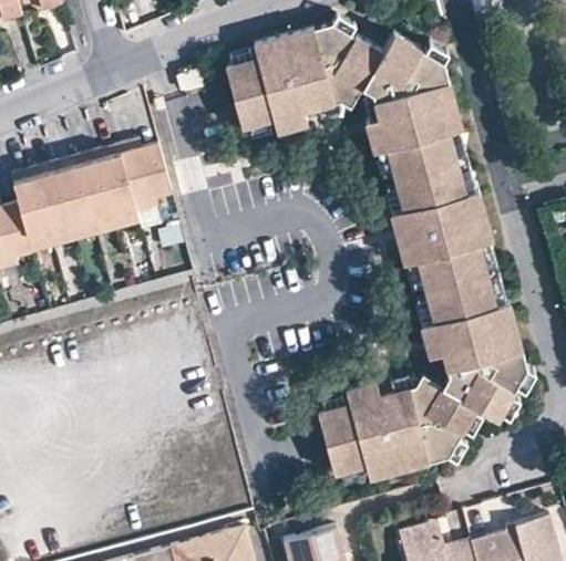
[(22,19),(17,0),(6,0),(0,1),(0,17),(2,23),(22,19)]
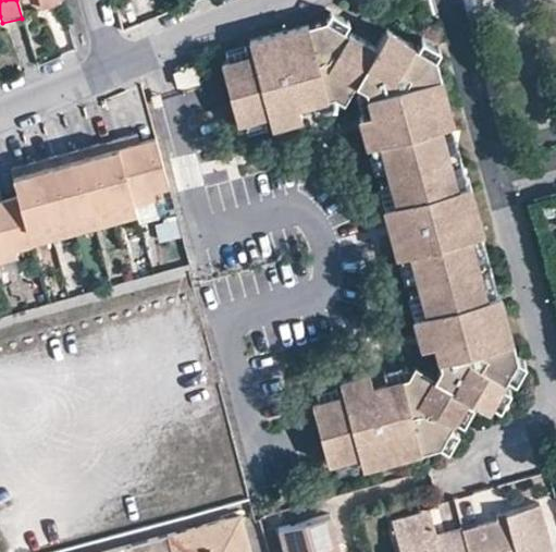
[(61,8),(58,0),(37,0),(41,13),(61,8)]
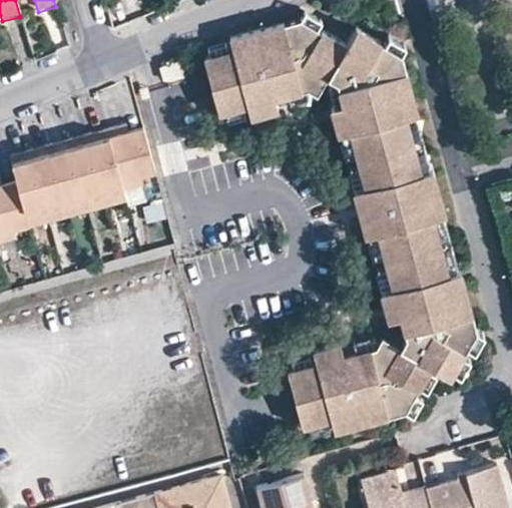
[(300,25),(317,34),(321,28),(304,18),(300,25)]
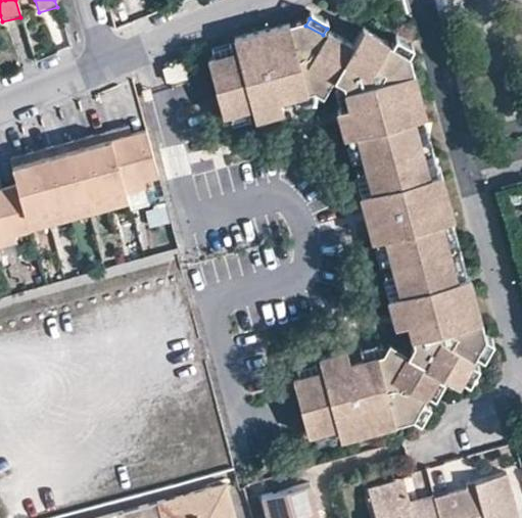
[(352,50),(323,35),(305,26),(233,46),(236,58),(208,66),(206,67),(222,124),(228,122),(251,115),(254,125),(255,127),(284,120),(281,107),(316,99),(322,102),(332,85),(337,88),(343,90),(347,109),(338,112),(335,113),(343,142),(346,142),(357,139),(363,163),(366,172),(372,197),(362,199),(359,199),(371,246),(375,245),(384,243),(390,265),(393,276),(399,298),(390,301),(386,303),(392,323),(405,320),(408,328),(414,348),(407,359),(388,351),(385,356),(380,367),(377,363),(349,370),(346,359),(346,357),(319,364),(319,367),(322,379),(298,385),(293,386),(309,442),(314,440),(337,434),(339,442),(340,445),(417,425),(425,410),(430,403),(440,384),(442,379),(462,387),(464,383),(473,368),(477,359),(487,342),(470,281),(467,281),(458,284),(452,261),(448,249),(442,227),(453,224),(439,177),(438,177),(429,179),(423,155),(421,146),(415,125),(424,123),(426,122),(409,57),(392,49),(363,33),(352,50)]
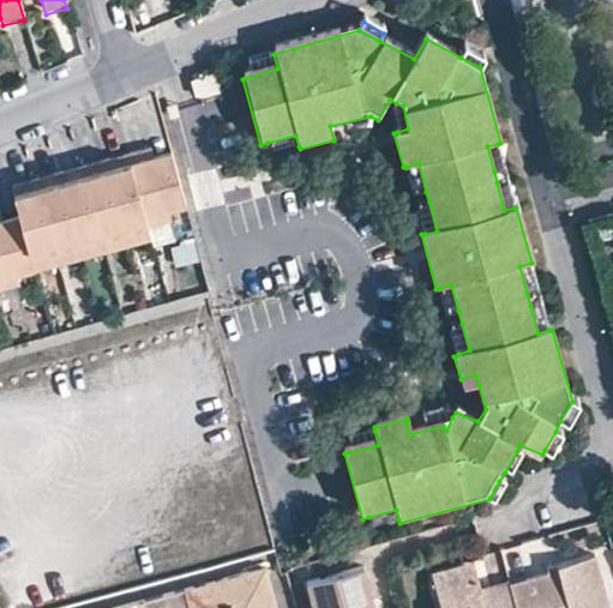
[(461,58),(480,67),(484,60),(466,49),(461,58)]
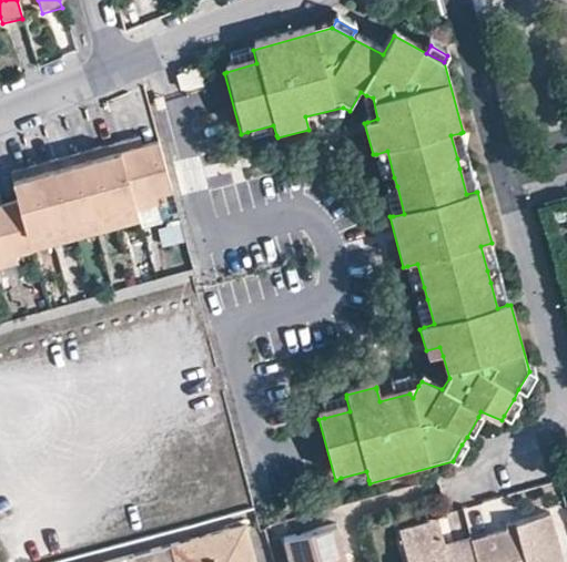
[(256,63),(253,50),(223,59),(226,72),(256,63)]
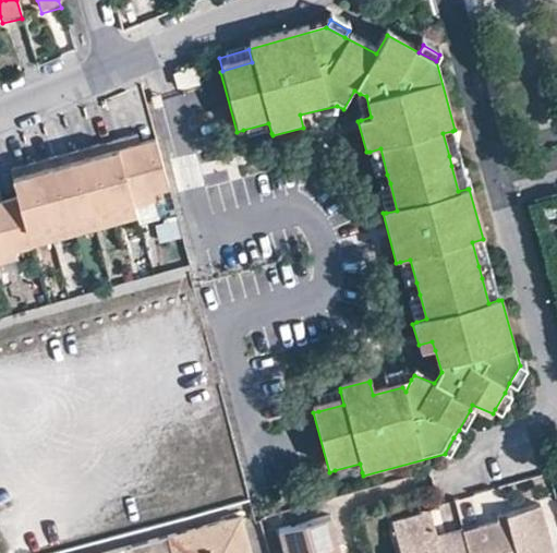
[(366,96),(360,94),(355,100),(361,120),(371,117),(366,96)]
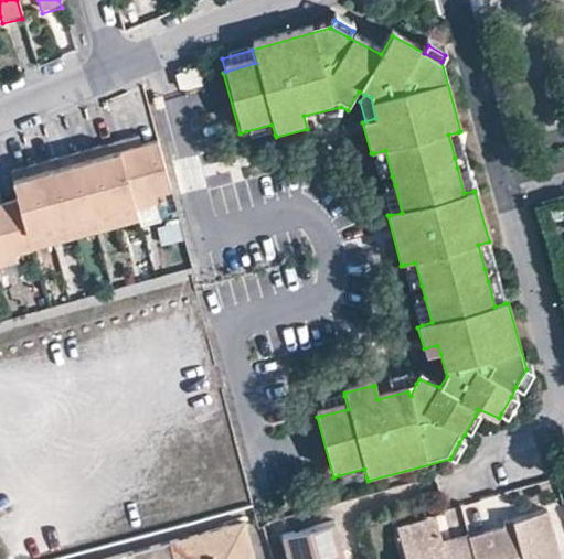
[(272,125),(246,131),(248,142),(275,135),(272,125)]
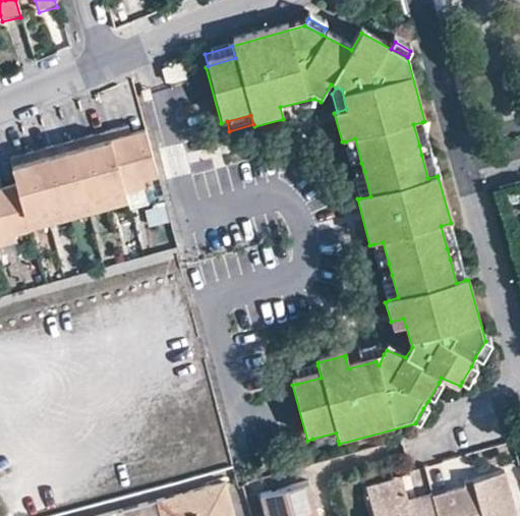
[(413,124),(419,146),(428,144),(422,122),(413,124)]
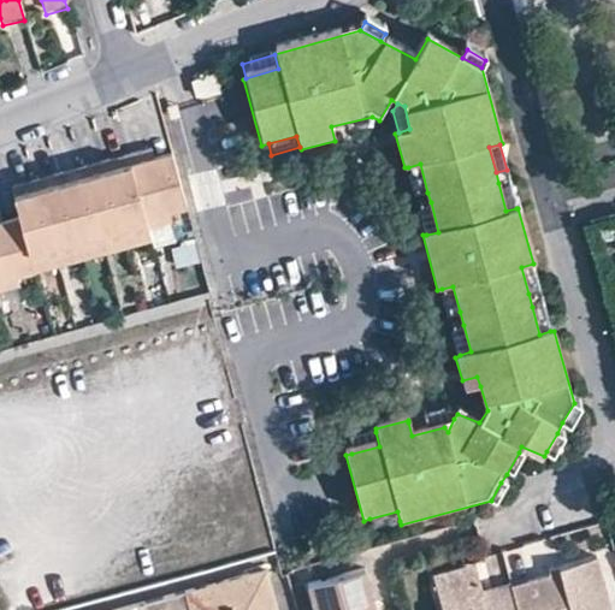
[(130,166),(154,159),(151,152),(128,158),(130,166)]
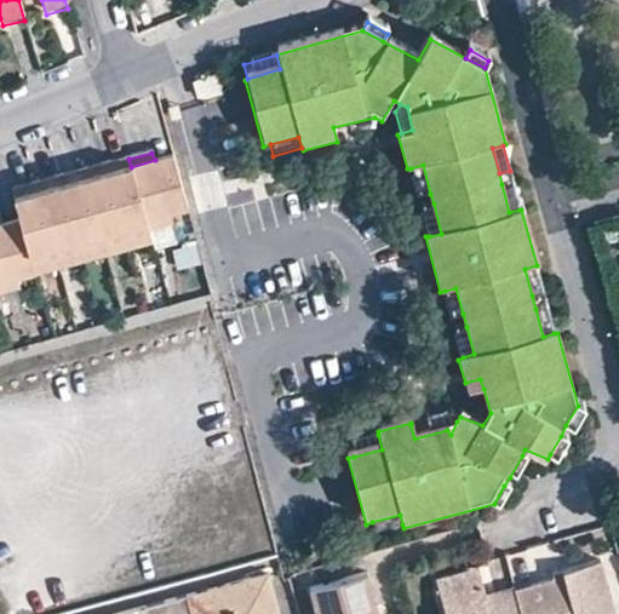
[(188,211),(172,155),(155,160),(170,217),(188,211)]
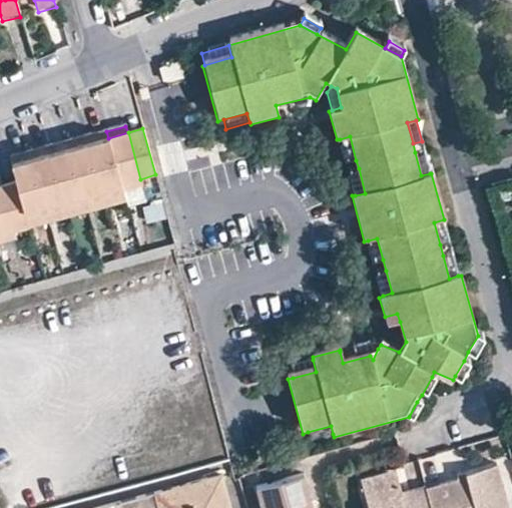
[(89,143),(108,138),(106,131),(88,136),(89,143)]
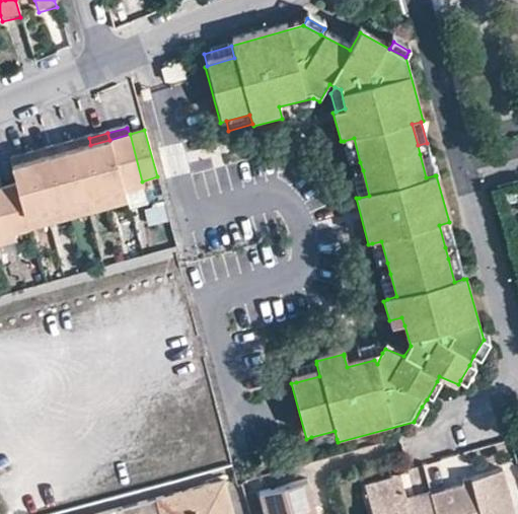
[(142,181),(130,134),(109,140),(122,186),(142,181)]
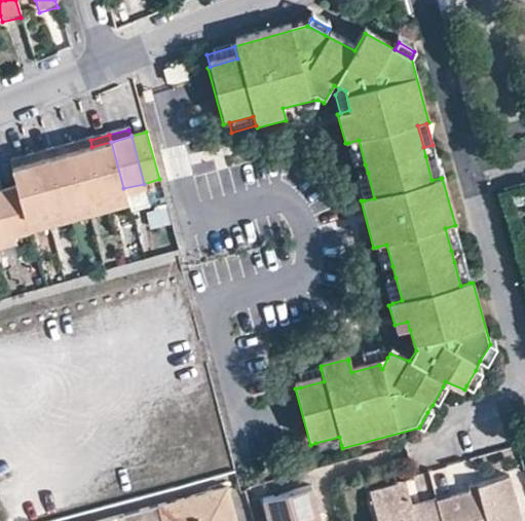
[(72,152),(91,147),(90,140),(70,146),(72,152)]
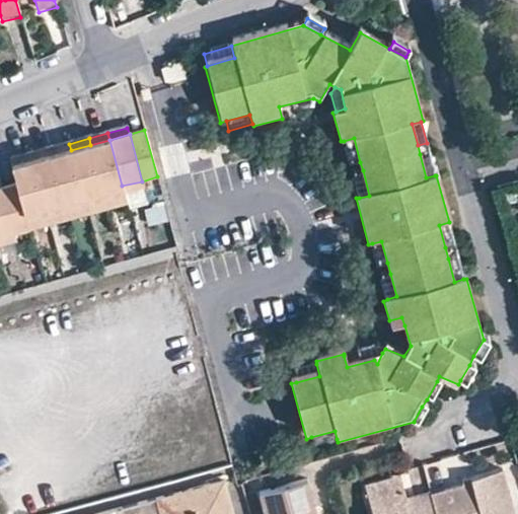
[(354,138),(344,141),(350,164),(360,162),(354,138)]
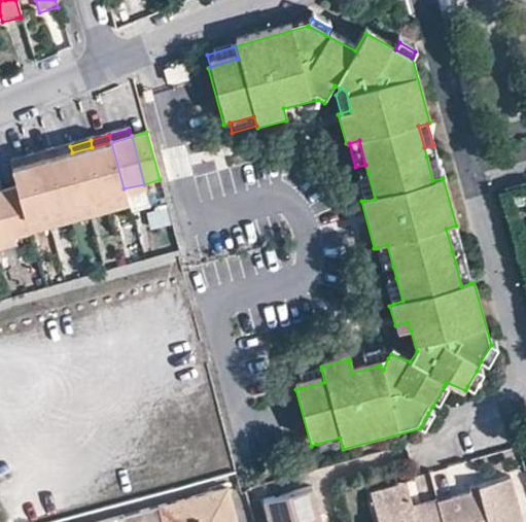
[(124,188),(111,142),(92,147),(106,196),(125,190),(124,188)]
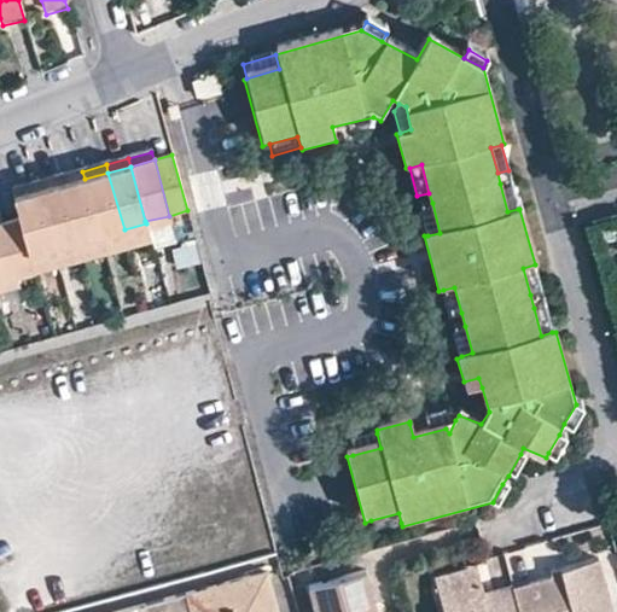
[(60,186),(85,179),(82,172),(58,178),(60,186)]
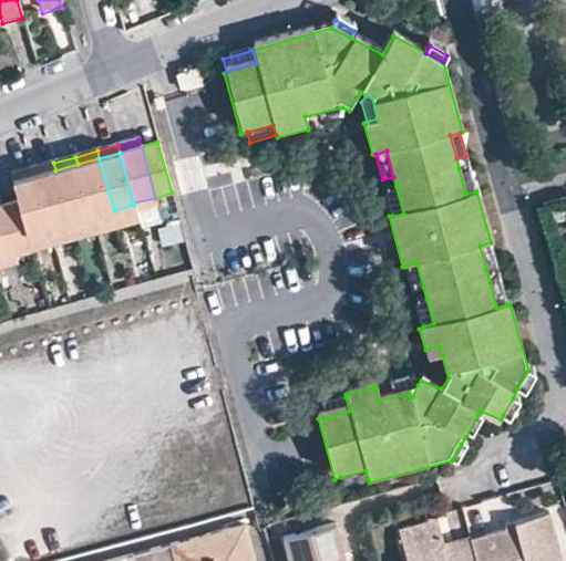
[(114,210),(99,158),(78,164),(92,217),(114,210)]
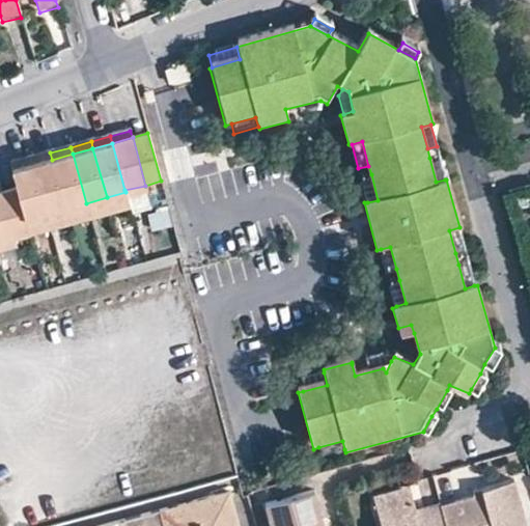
[(31,166),(52,160),(50,153),(29,159),(31,166)]
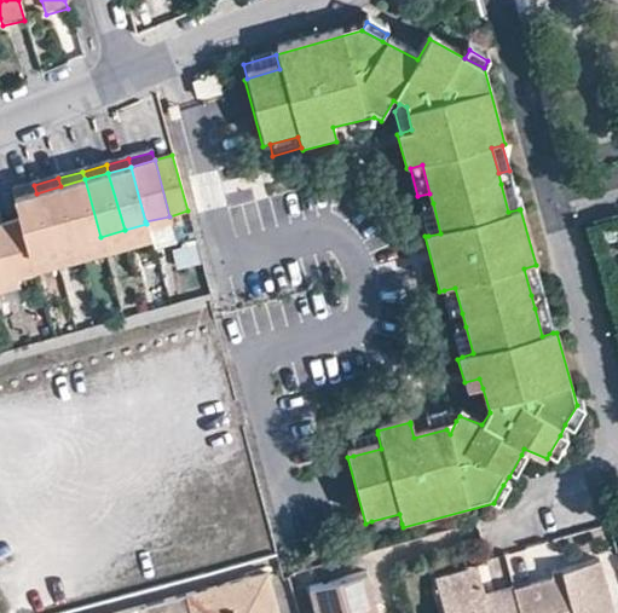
[(100,237),(85,179),(61,186),(76,243),(100,237)]
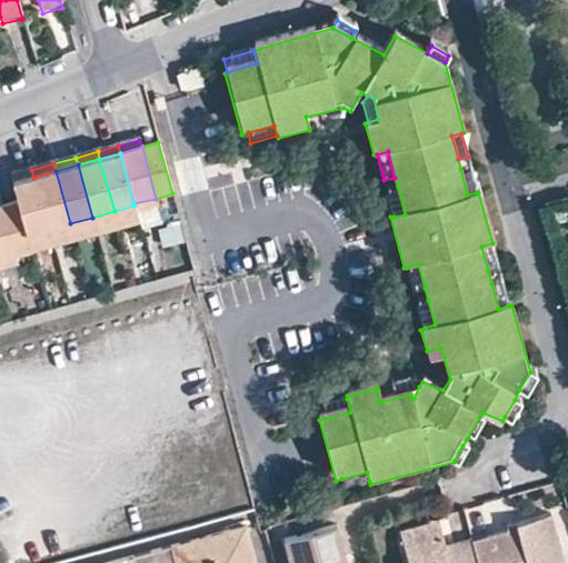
[(467,194),(477,192),(470,167),(460,169),(467,194)]
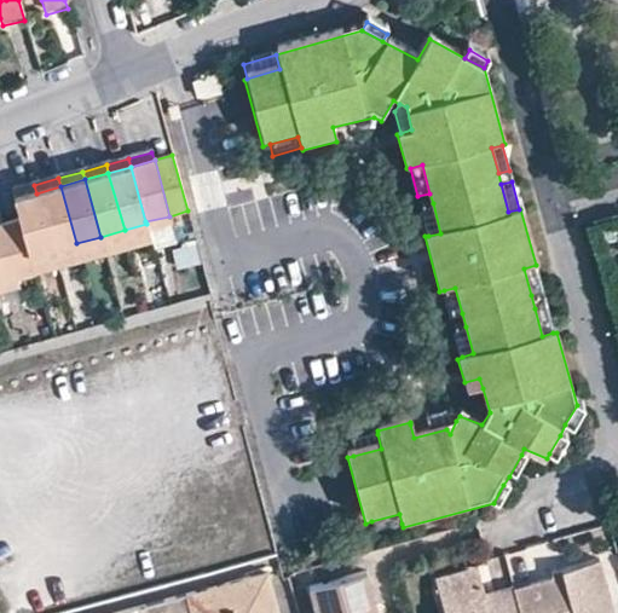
[(13,201),(36,194),(34,185),(11,191),(13,201)]
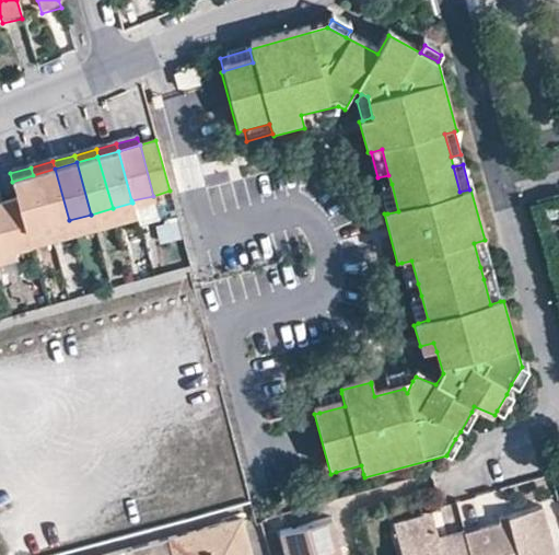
[(69,220),(55,169),(33,175),(47,226),(69,220)]
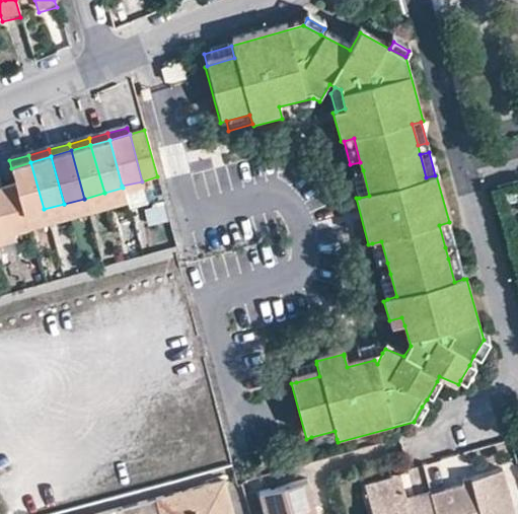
[(44,209),(30,162),(11,168),(15,184),(24,215),(44,209)]
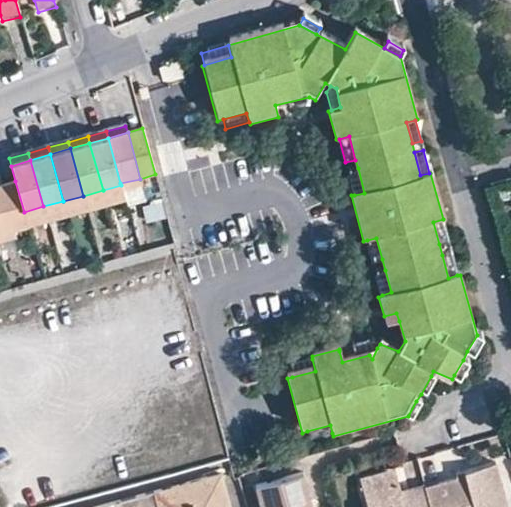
[(364,193),(358,168),(348,171),(354,195),(364,193)]
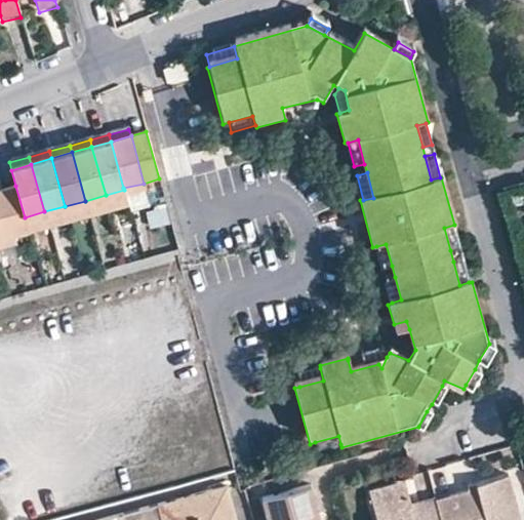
[(144,184),(123,188),(124,190),(126,198),(147,192),(144,184)]
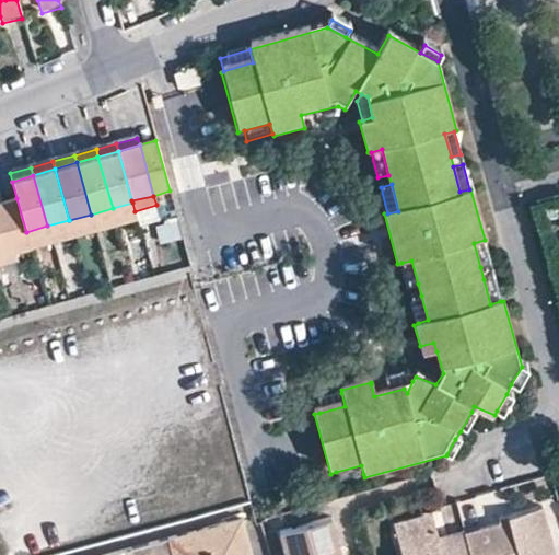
[(26,232),(16,198),(1,204),(14,254),(32,250),(26,232)]
